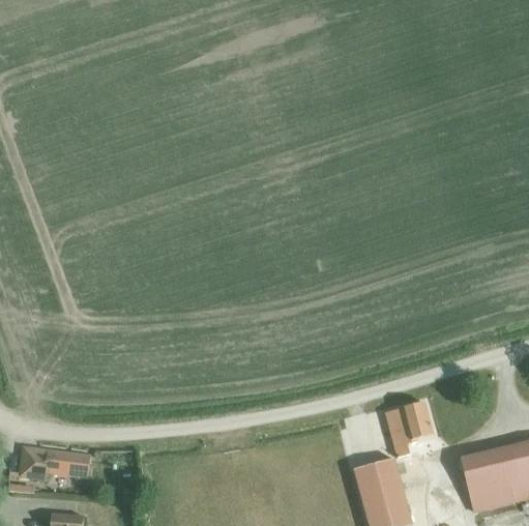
[(431,431),(423,401),(385,411),(397,455),(409,451),(406,442),(414,440),(413,435),(431,431)]
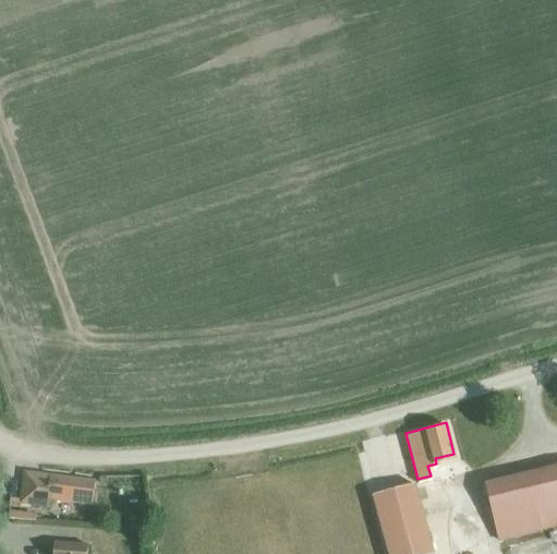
[(556,465),(485,482),(497,536),(556,519),(556,465)]
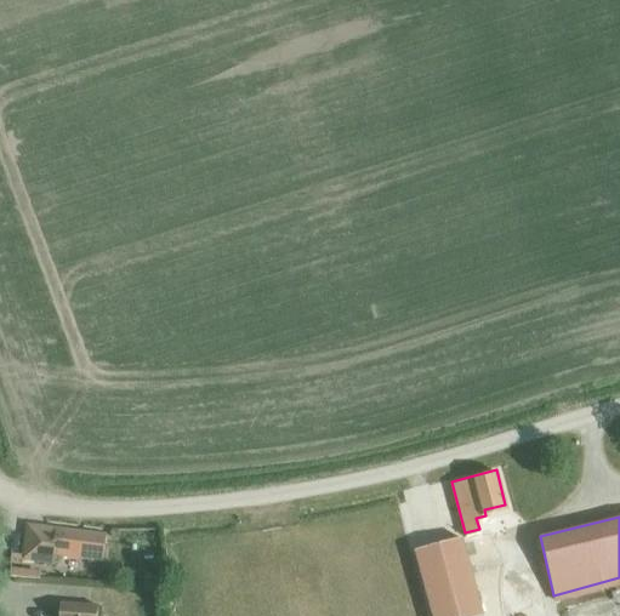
[(106,530),(26,519),(22,555),(37,557),(51,559),(52,551),(102,557),(106,530)]
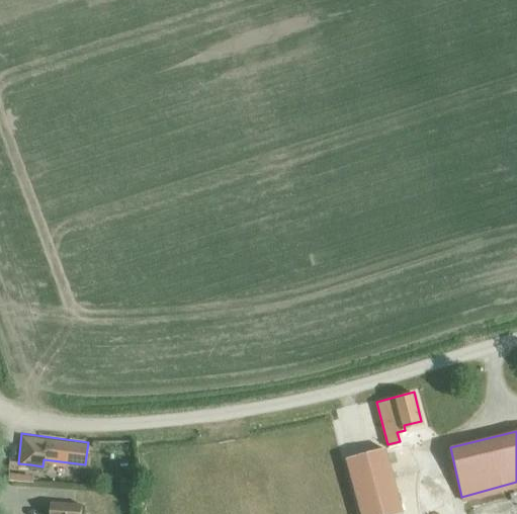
[(384,445),(346,456),(362,513),(381,513),(403,508),(384,445)]
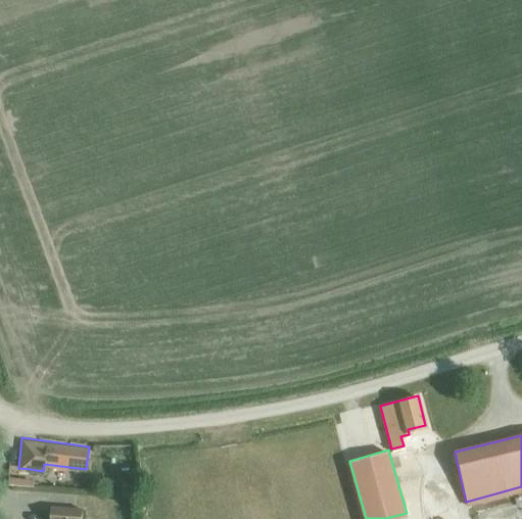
[(159,455),(161,467),(181,464),(180,453),(159,455)]
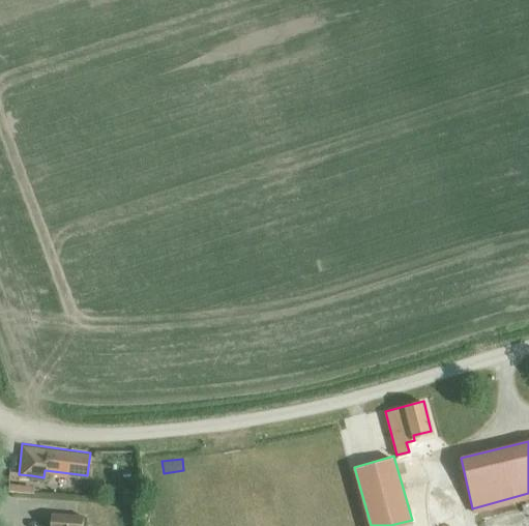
[(16,474),(15,487),(30,488),(31,475),(19,474),(16,474)]
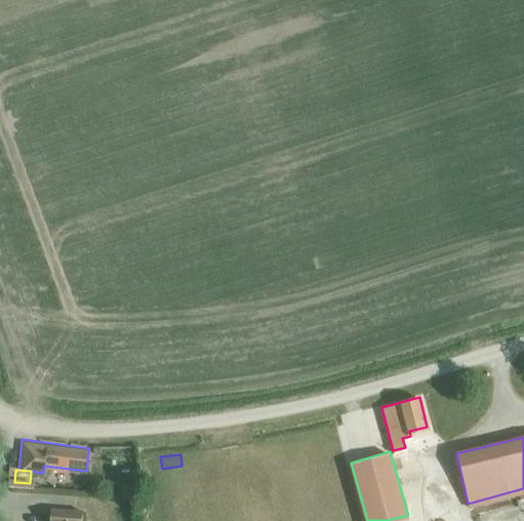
[(81,520),(82,509),(50,507),(48,520),(81,520)]
